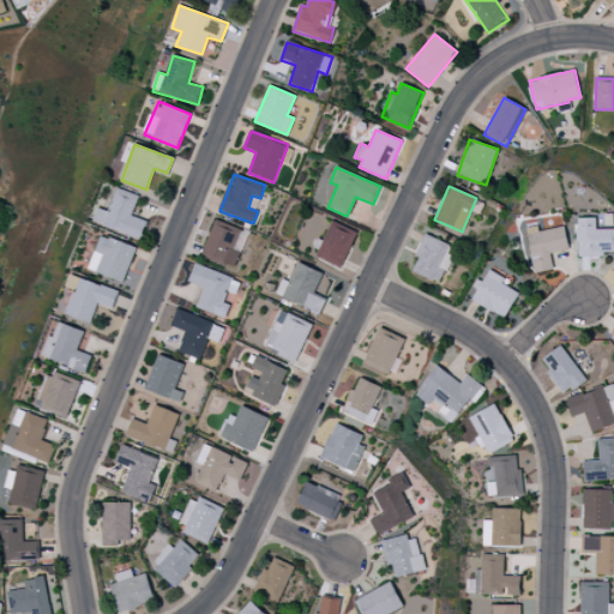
[(139,196),(118,188),(109,211),(100,208),(95,222),(140,239),(148,221),(132,216),(139,196)]
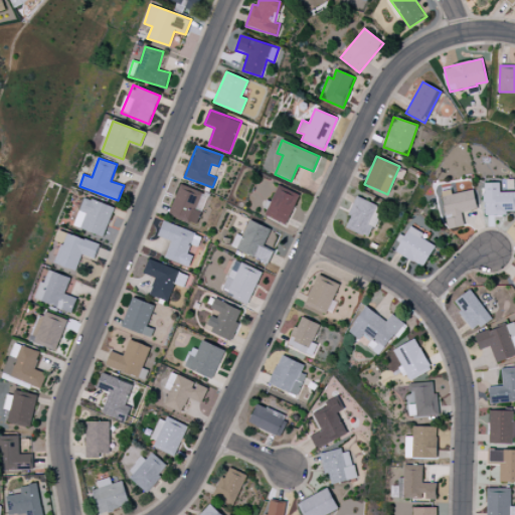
[(312,171),(303,168),(301,173),(296,172),(293,183),(307,188),(312,171)]
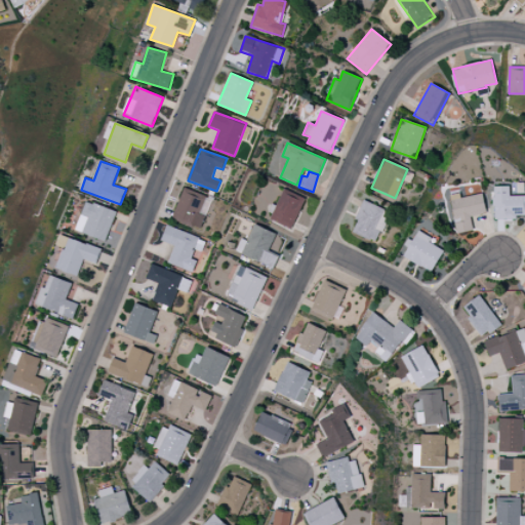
[(510,186),(493,187),(494,219),(517,218),(517,215),(524,214),(524,195),(510,196),(510,186)]
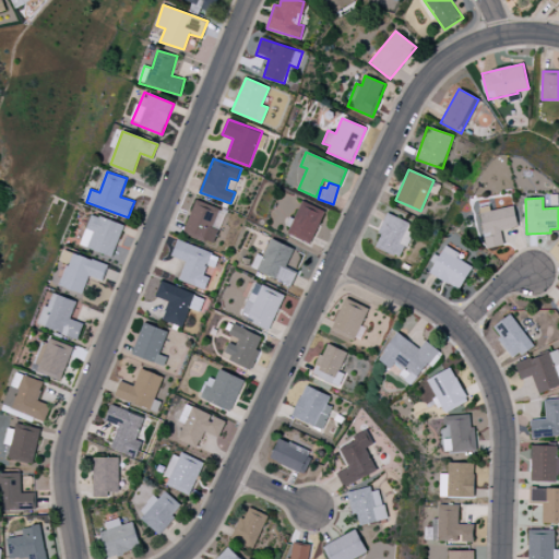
[(219,230),(213,227),(219,210),(197,200),(182,233),(213,245),(219,230)]
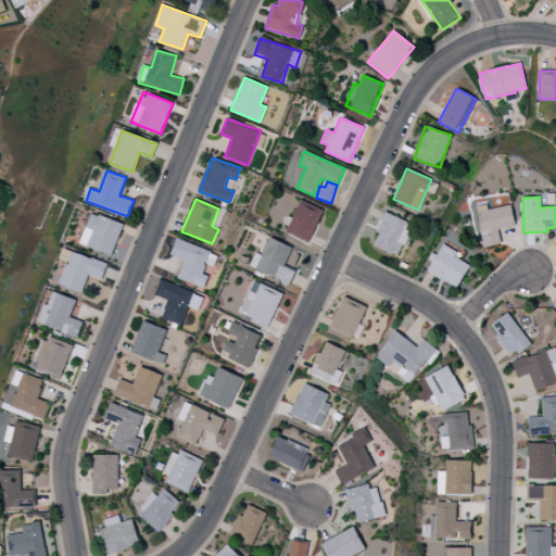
[(290,216),(283,231),(308,242),(324,210),(301,200),(293,217),(290,216)]
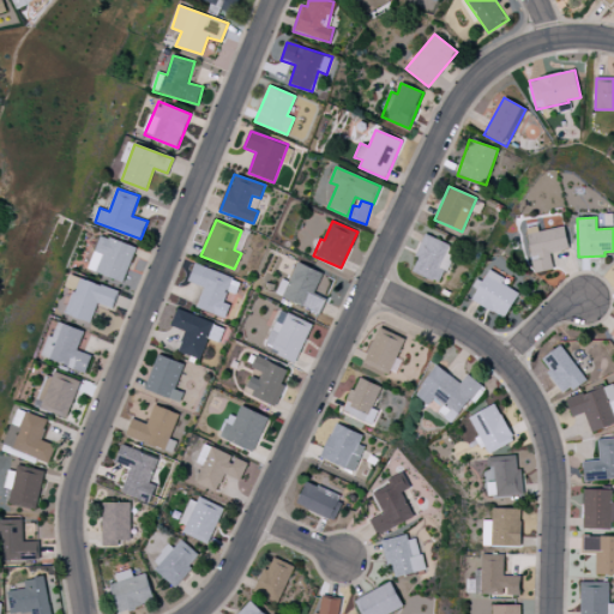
[(535,274),(553,270),(551,253),(569,250),(564,227),(539,232),(537,226),(525,228),(535,274)]
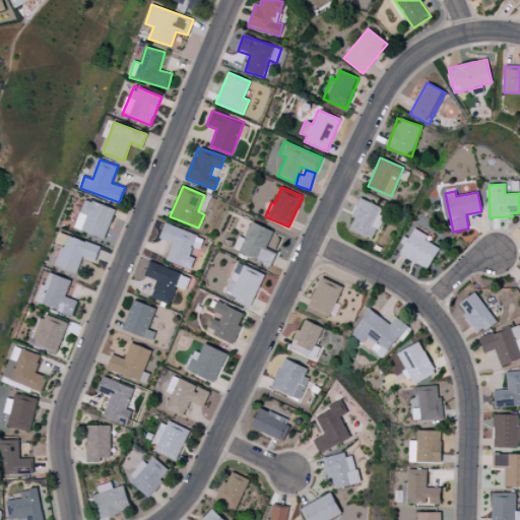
[(75,230),(106,239),(115,208),(84,199),(75,230)]
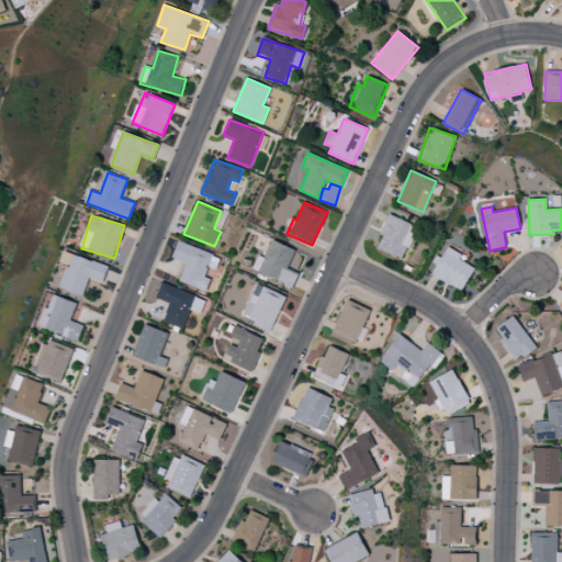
[(404,259),(416,225),(389,215),(375,248),(404,259)]
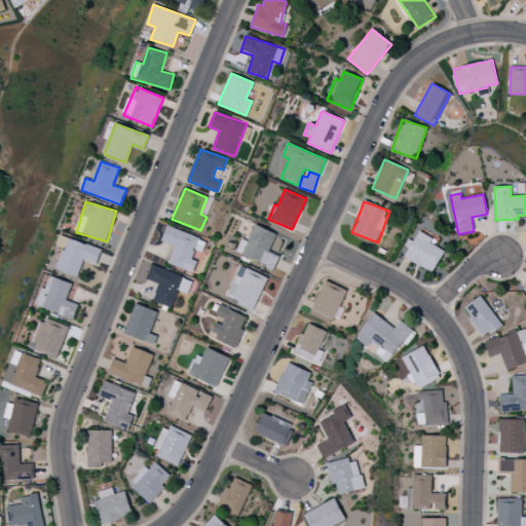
[(275,233),(255,225),(247,241),(241,239),(235,252),(272,268),(278,256),(267,251),(275,233)]
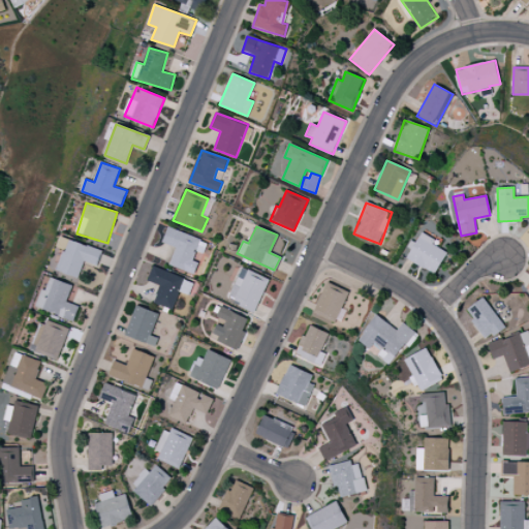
[(169,266),(194,274),(198,262),(192,260),(195,251),(203,254),(208,242),(168,227),(163,243),(176,248),(169,266)]
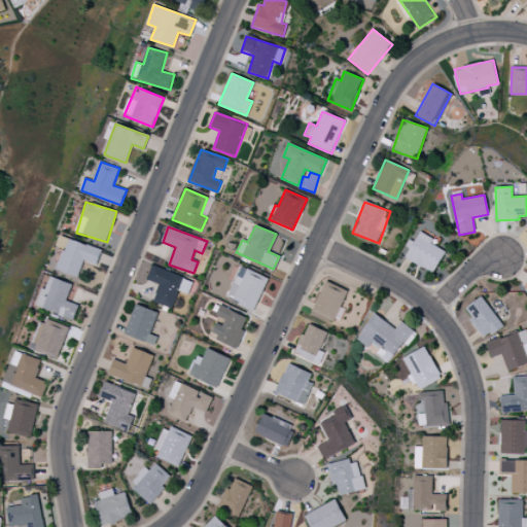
[(446,251),(430,243),(432,239),(420,231),(405,257),(433,273),(446,251)]
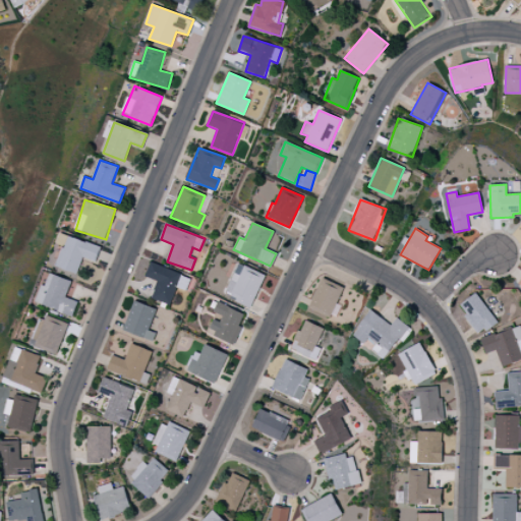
[(96,263),(101,246),(61,233),(58,243),(63,245),(56,267),(78,274),(83,258),(96,263)]
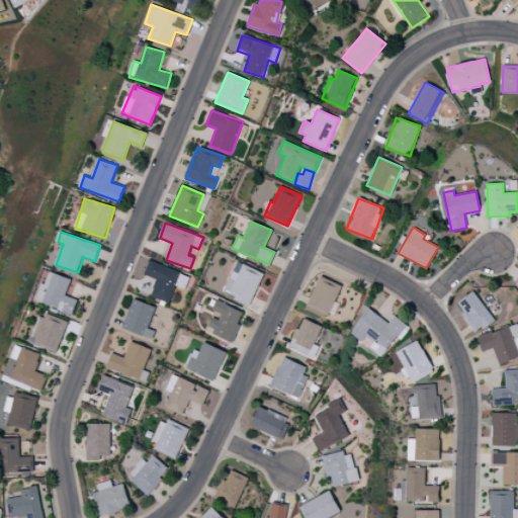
[(156,279),(150,296),(169,304),(175,285),(184,289),(189,275),(149,261),(144,275),(156,279)]
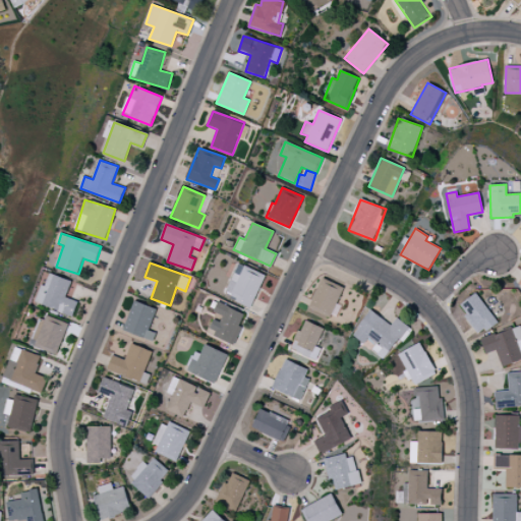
[(266,276),(238,263),(224,294),(250,306),(266,276)]
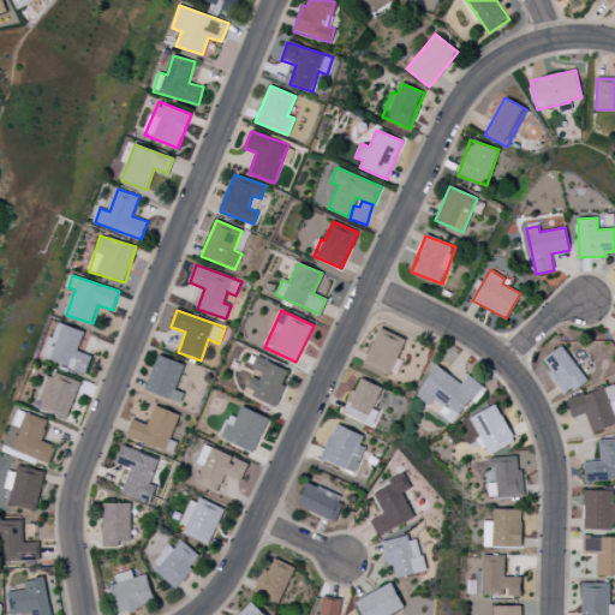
[(87,371),(91,356),(78,352),(84,330),(59,323),(55,338),(49,335),(42,359),(87,371)]
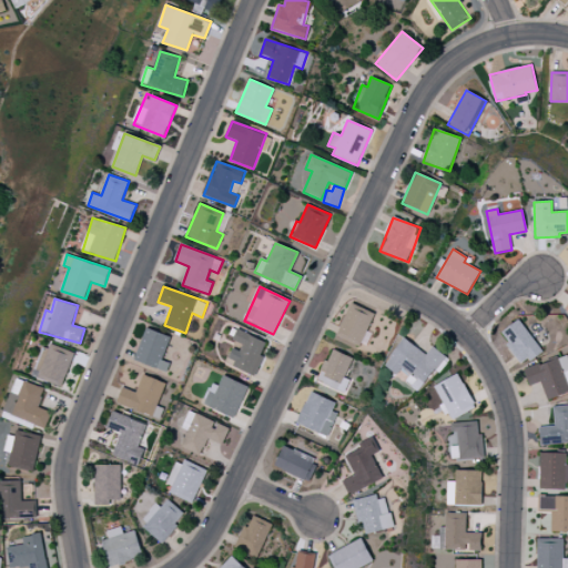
[(359,346),(375,314),(352,303),(336,335),(359,346)]
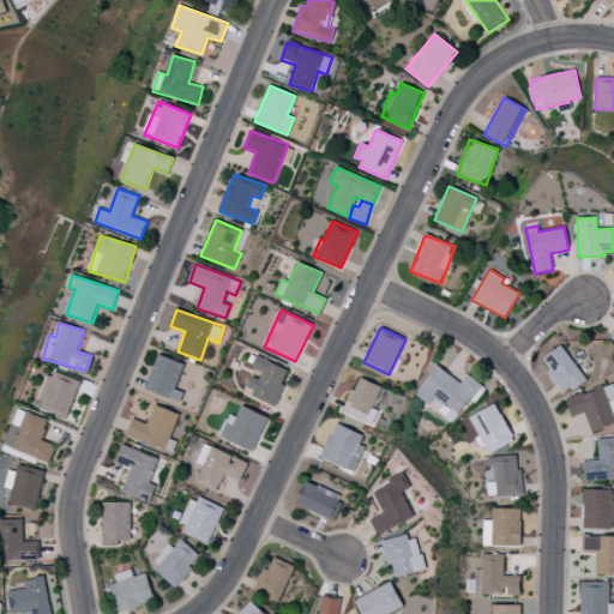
[(564,395),(585,380),(561,345),(540,360),(564,395)]
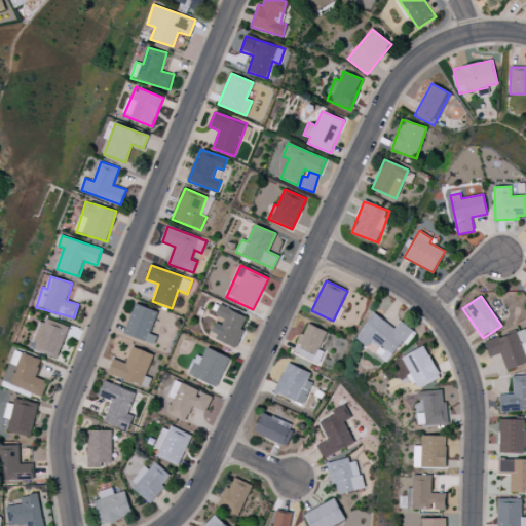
[(157,310),(134,304),(124,335),(154,343),(156,335),(150,334),(157,310)]
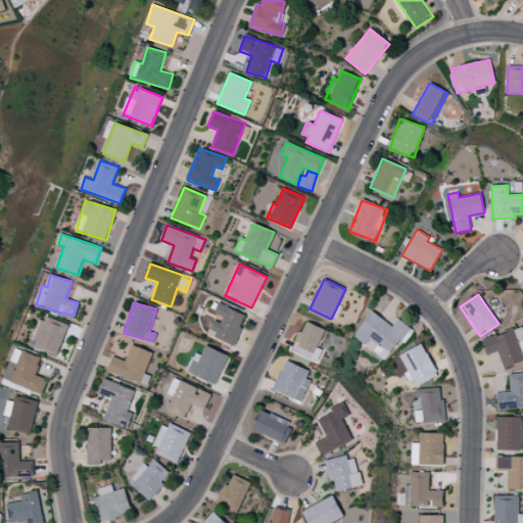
[(233,345),(246,316),(218,303),(214,313),(223,317),(214,337),(233,345)]
